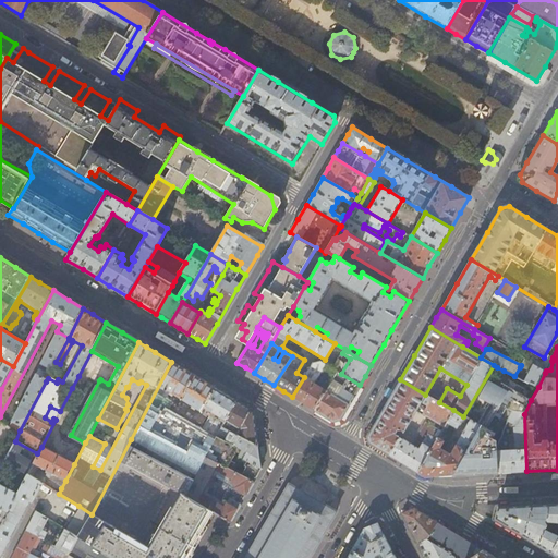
[(548,354),(545,361),(540,362),(532,358),(529,362),(533,365),(545,373),(546,371),(552,361),(553,358),(548,354)]
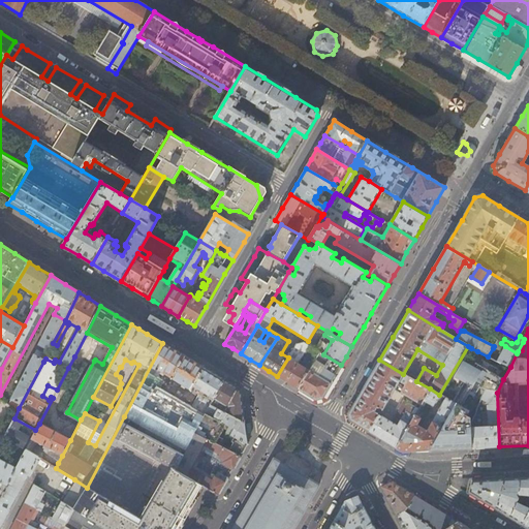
[(320,352),(304,342),(297,344),(288,358),(277,376),(287,382),(298,389),(320,352)]
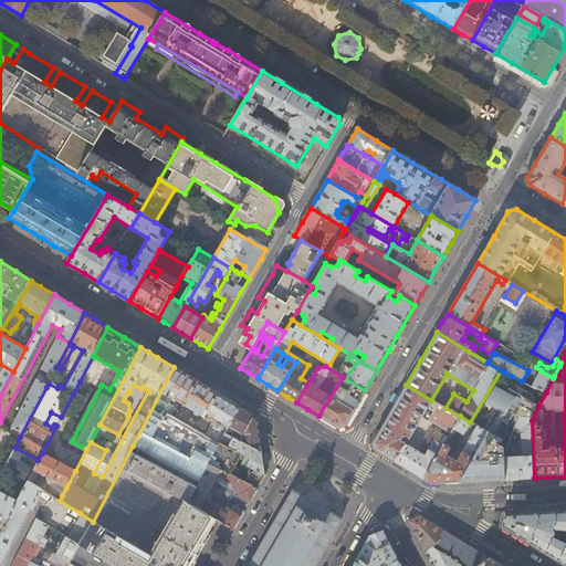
[(224,433),(229,427),(239,407),(209,389),(174,367),(133,446),(199,482),(209,464),(224,433)]
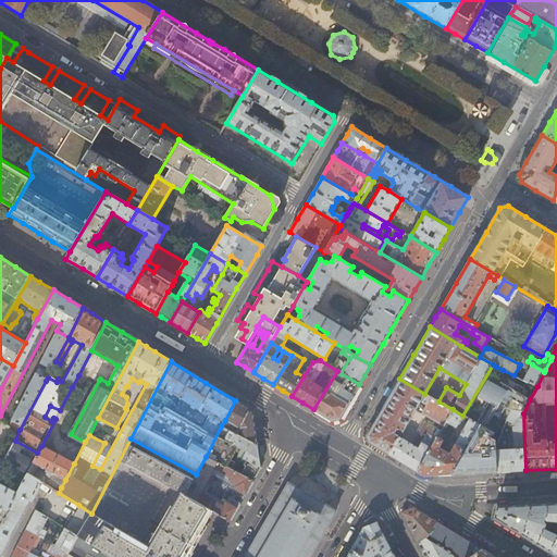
[(537,386),(544,372),(532,364),(523,380),(537,386)]
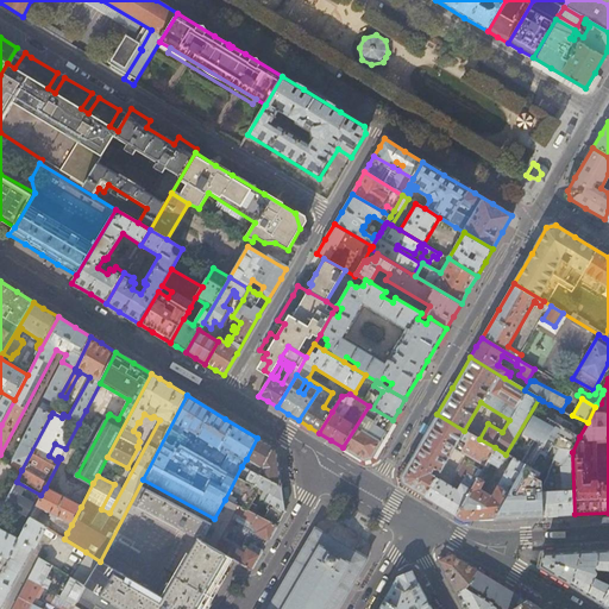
[(372,408),(369,406),(343,447),(356,454),(363,459),(371,458),(382,438),(393,420),(372,408)]
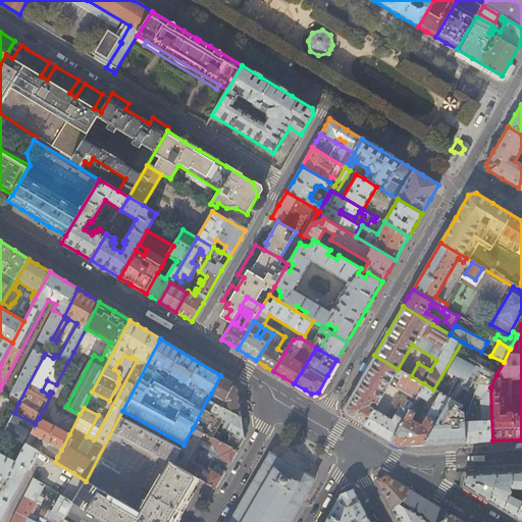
[(43,357),(33,351),(8,398),(18,403),(43,357)]
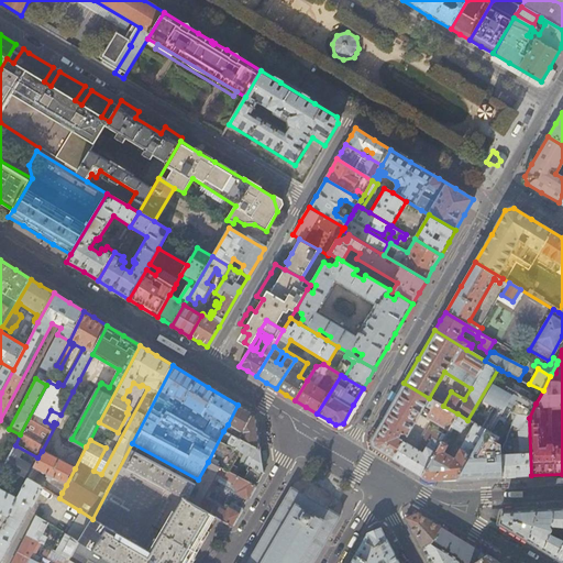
[(85,384),(79,379),(73,392),(78,395),(85,384)]
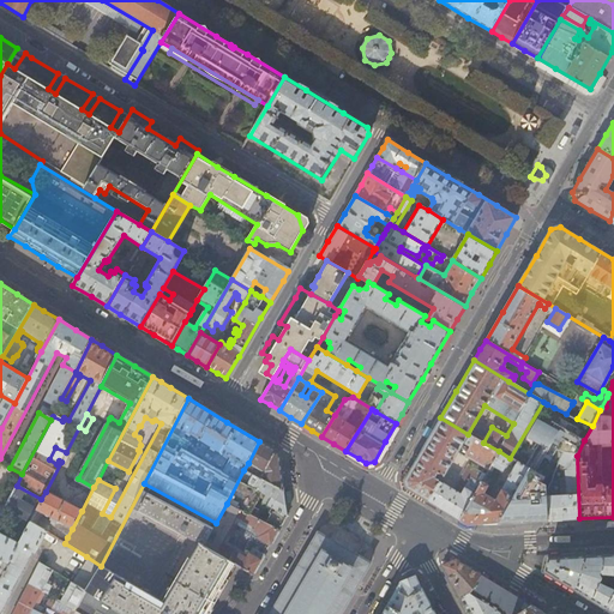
[(468,434),(440,417),(428,440),(404,480),(407,488),(415,493),(441,509),(459,519),(485,476),(486,475),(467,464),(456,483),(453,489),(441,481),(458,452),(488,470),(492,463),(499,451),(483,443),(468,434)]
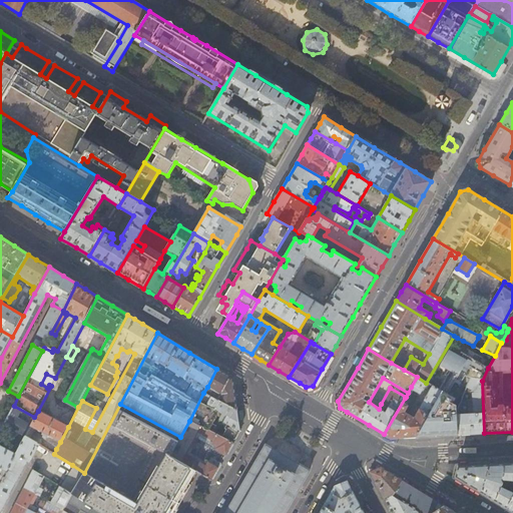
[(438,390),(442,392),(416,437),(435,436),(458,435),(457,410),(457,405),(455,404),(456,401),(458,399),(457,398),(461,389),(459,388),(460,385),(461,383),(468,386),(471,379),(482,381),(488,368),(479,362),(481,357),(467,349),(464,354),(460,352),(458,356),(449,350),(440,366),(449,371),(438,390)]
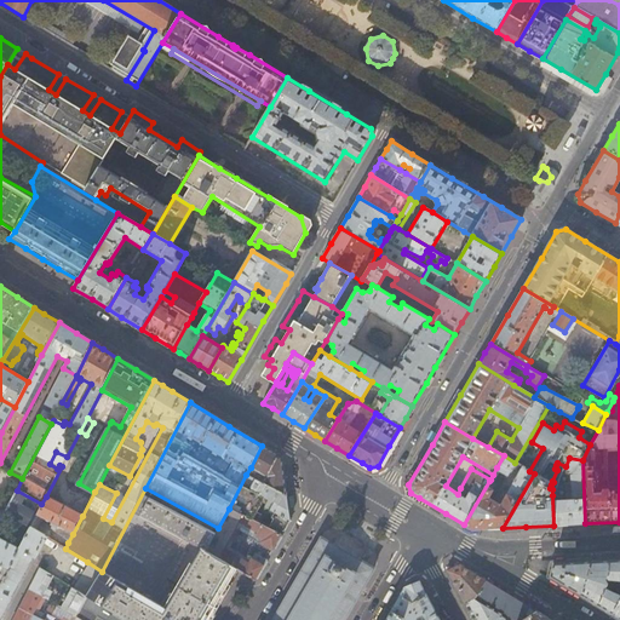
[(287,497),(282,458),(270,451),(262,446),(251,468),(260,472),(257,480),(287,497)]
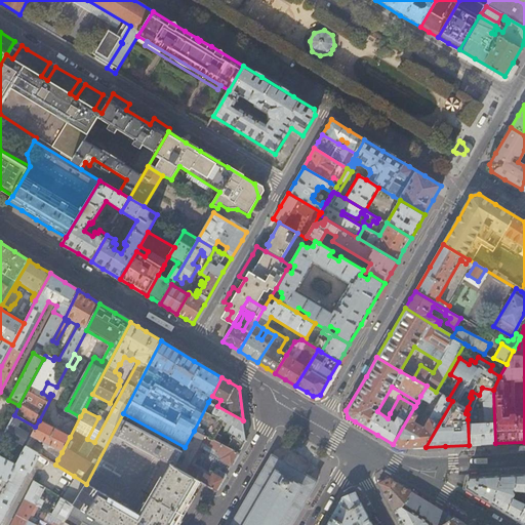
[(431,401),(436,392),(427,386),(420,396),(431,401)]
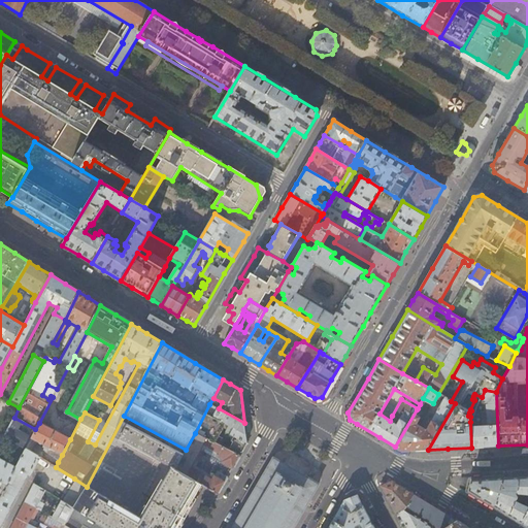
[(496,392),(485,390),(482,397),(470,422),(471,448),(498,446),(496,392)]
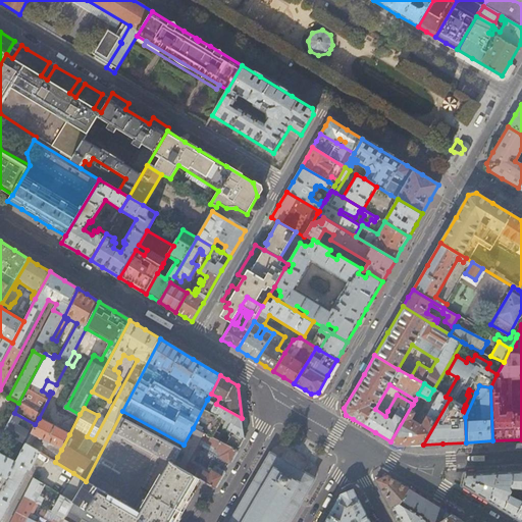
[(418,408),(412,405),(390,441),(395,445),(397,446),(414,445),(423,445),(450,399),(446,397),(440,394),(422,425),(411,420),(418,408)]
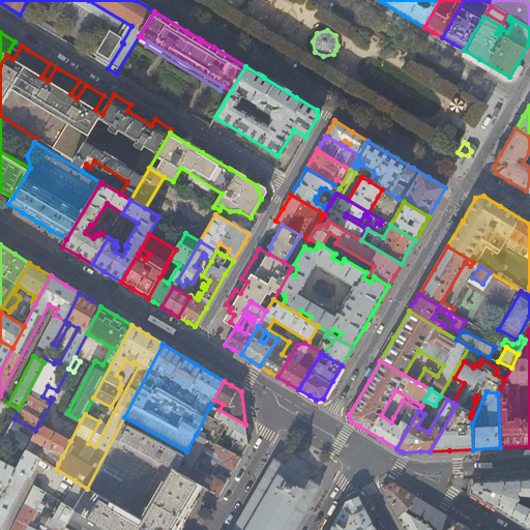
[(247,445),(245,424),(219,410),(210,406),(196,435),(219,447),(223,440),(219,438),(227,425),(233,429),(231,433),(233,435),(231,437),(235,439),(234,442),(237,443),(234,449),(242,453),(247,445)]
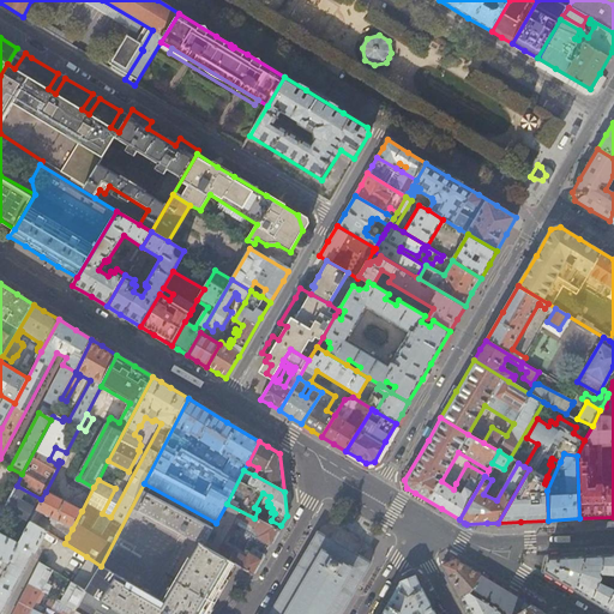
[(216,523),(144,483),(101,566),(88,591),(78,611),(76,613),(208,613),(236,565),(204,545),(216,523)]
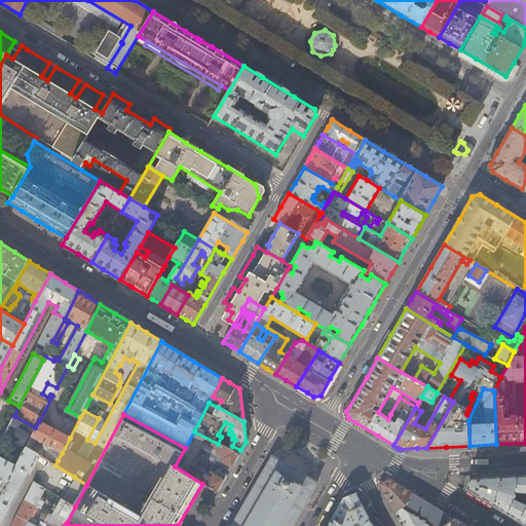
[(26,447),(35,427),(14,416),(4,436),(26,447)]
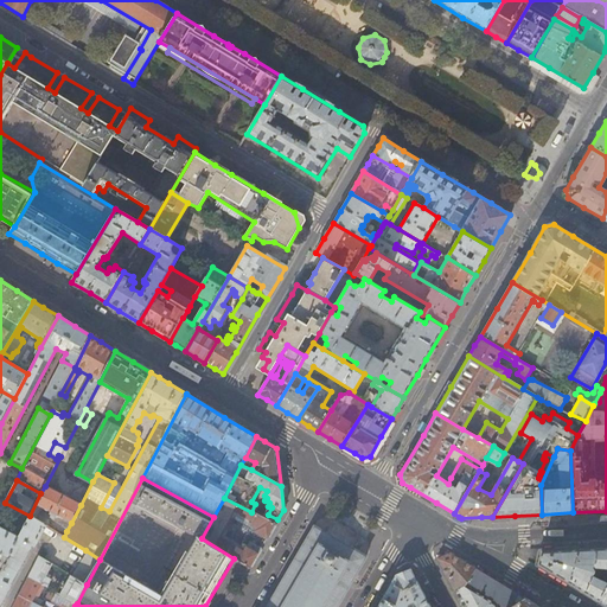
[(64,537),(66,531),(39,513),(43,508),(50,511),(50,515),(56,518),(57,516),(71,523),(81,505),(45,486),(40,493),(30,516),(44,525),(64,537)]
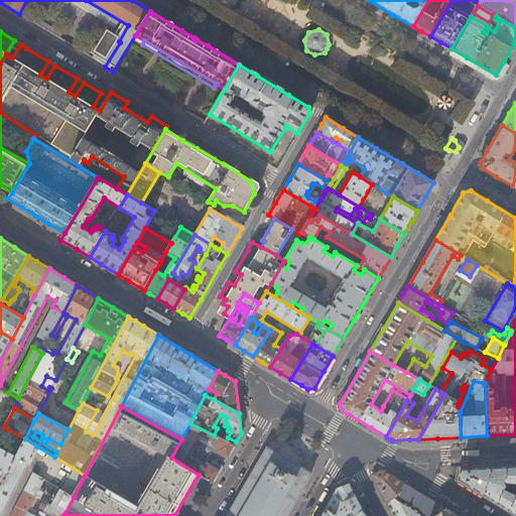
[(227,458),(234,445),(214,435),(190,423),(181,439),(171,458),(199,475),(212,482),(219,471),(210,465),(209,464),(206,462),(205,465),(208,467),(206,470),(186,459),(190,450),(195,453),(199,446),(195,444),(198,436),(200,435),(214,443),(213,446),(218,449),(217,452),(227,458)]
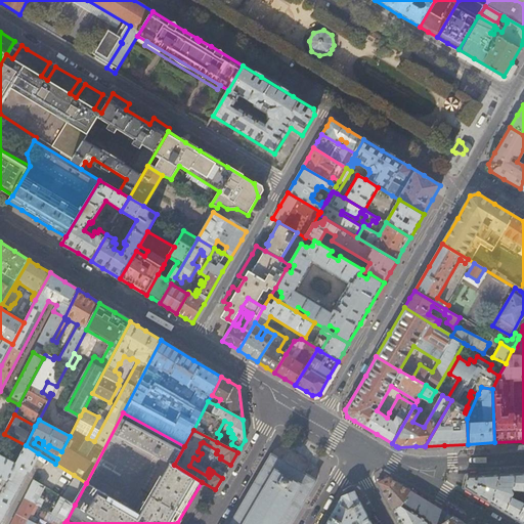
[(0,523),(28,471),(29,471),(38,453),(26,445),(16,464),(0,455),(0,523)]
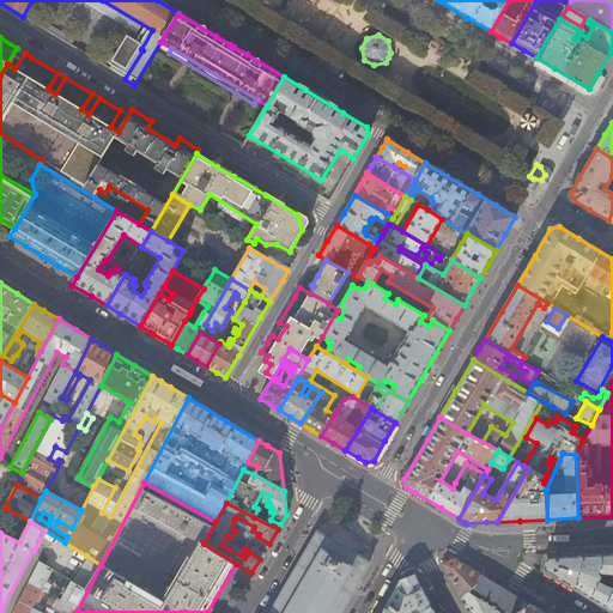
[(339,612),(370,562),(317,532),(269,612),(339,612)]
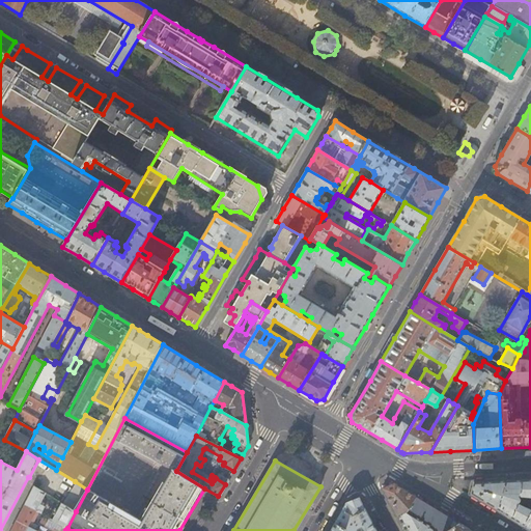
[(46,468),(42,476),(50,480),(55,472),(46,468)]
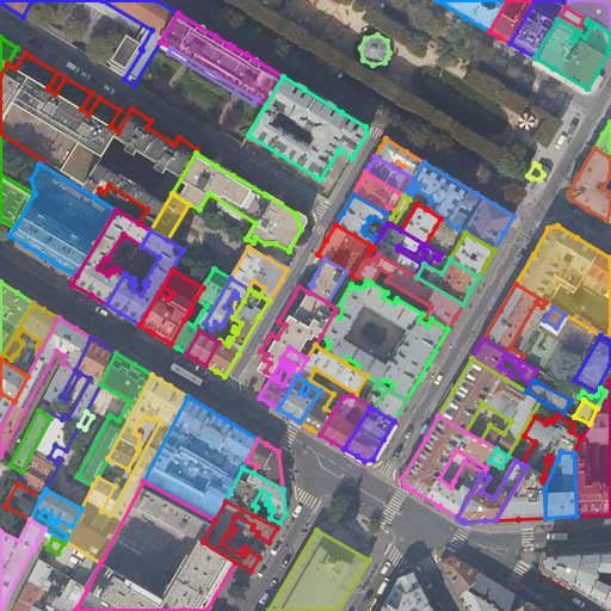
[(610,571),(610,550),(584,553),(544,554),(541,568),(579,591),(603,605),(610,592),(610,585),(609,586),(596,580),(598,575),(602,575),(602,571),(610,571)]
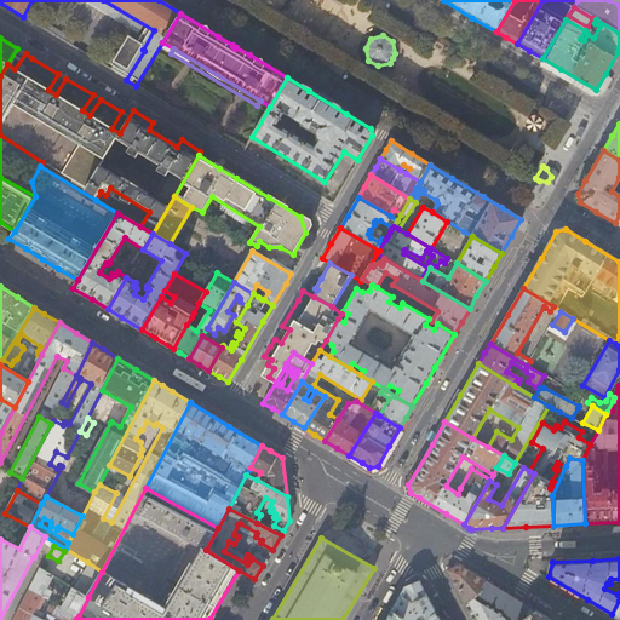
[(102,572),(87,562),(73,589),(89,597),(102,572)]
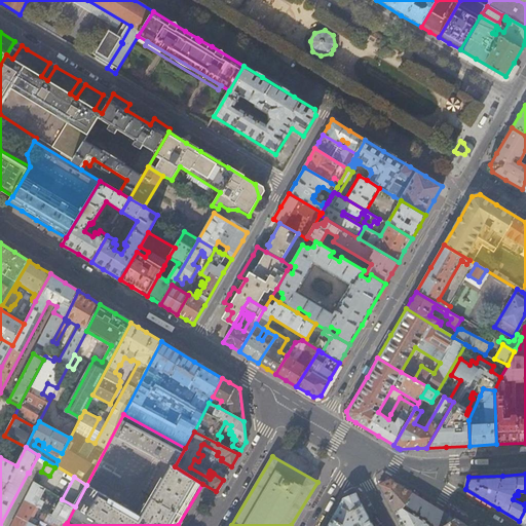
[(403,508),(412,493),(390,480),(379,484),(395,513),(403,508)]
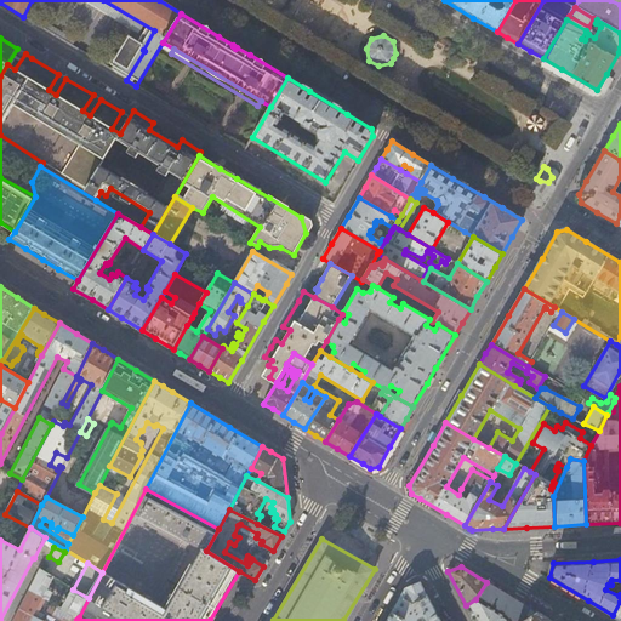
[(46,588),(52,577),(40,570),(29,591),(41,597),(47,600),(52,592),(46,590),(46,588)]
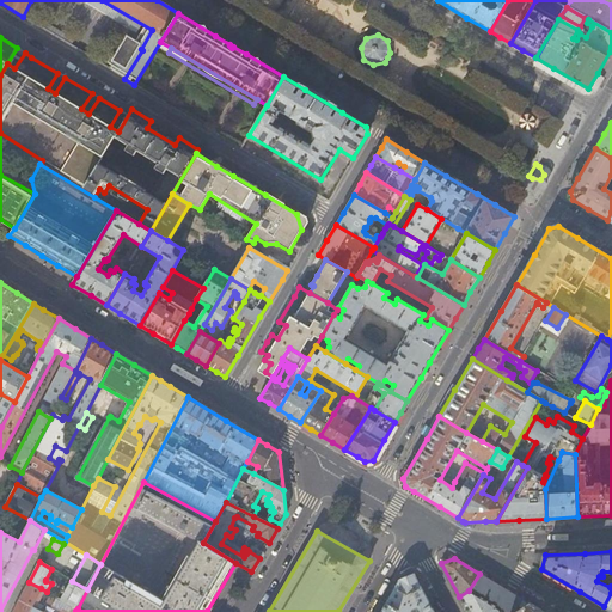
[(414,574),(399,580),(380,611),(433,611),(424,595),(414,574)]
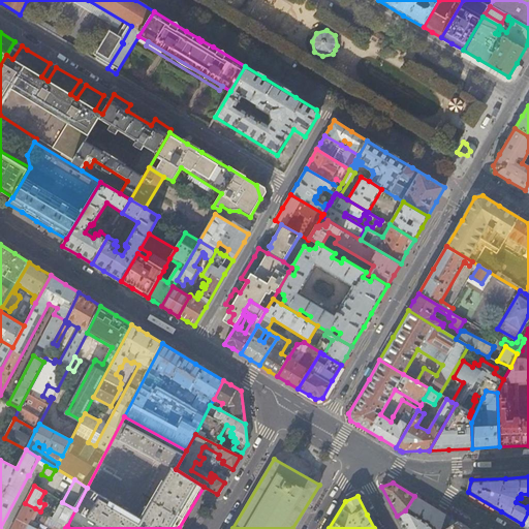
[(445,528),(458,522),(434,507),(414,496),(405,510),(397,516),(404,528),(445,528)]
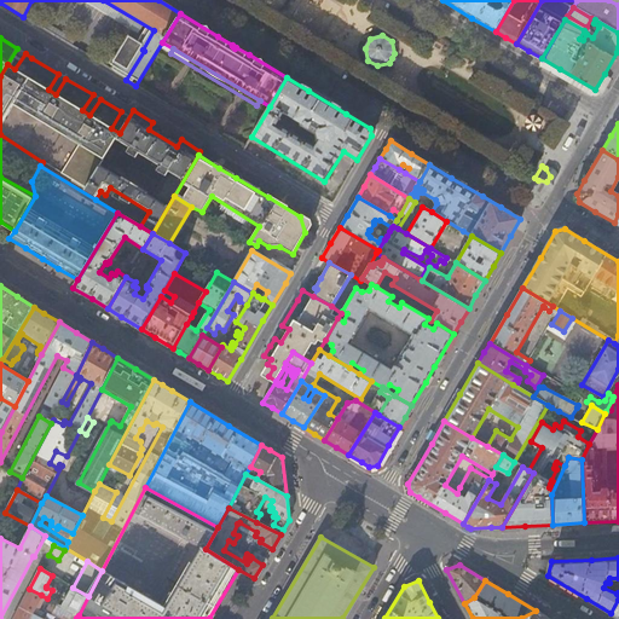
[(79,615),(88,596),(73,588),(62,607),(79,615)]
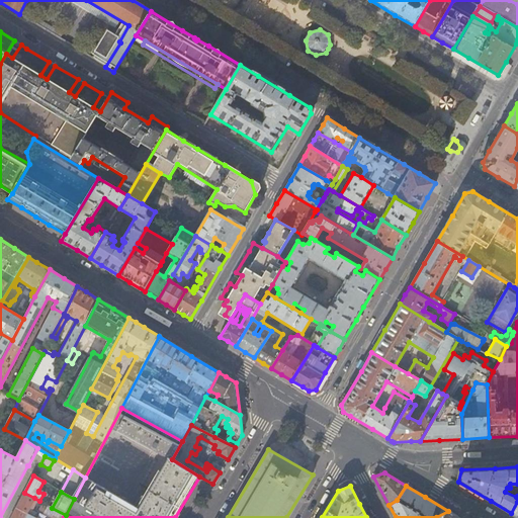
[(27,513),(34,498),(24,493),(16,508),(27,513)]
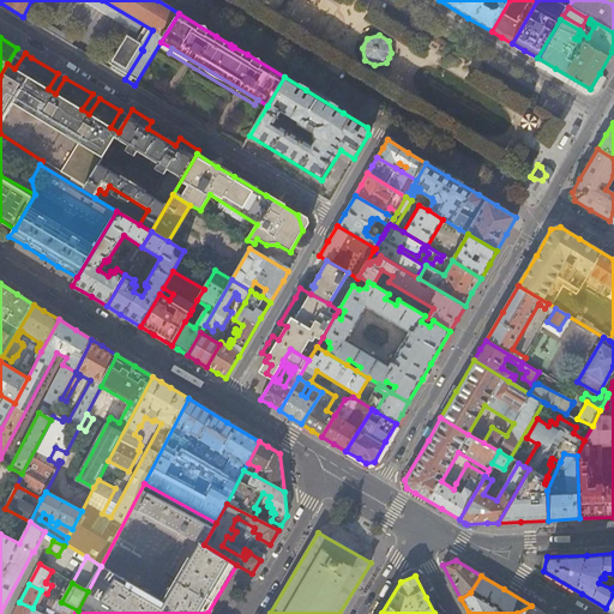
[(76,613),(78,611),(61,602),(56,600),(53,607),(64,613),(76,613)]
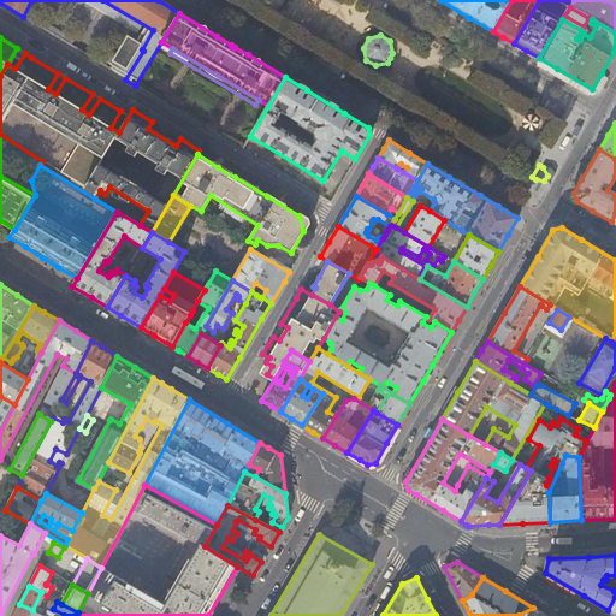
[(29,615),(33,610),(19,604),(12,615),(29,615)]
